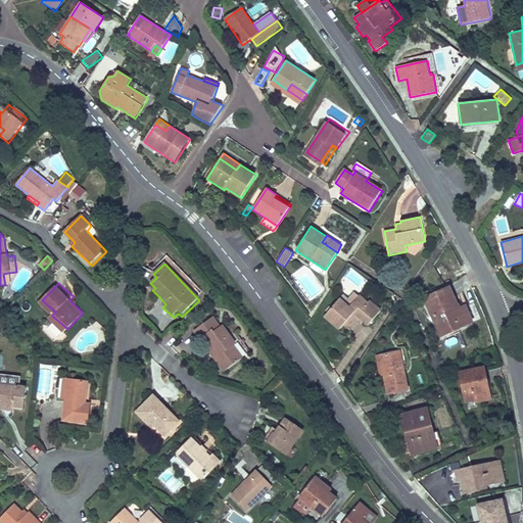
[(460,307),(450,286),(446,287),(456,308),(460,307)]
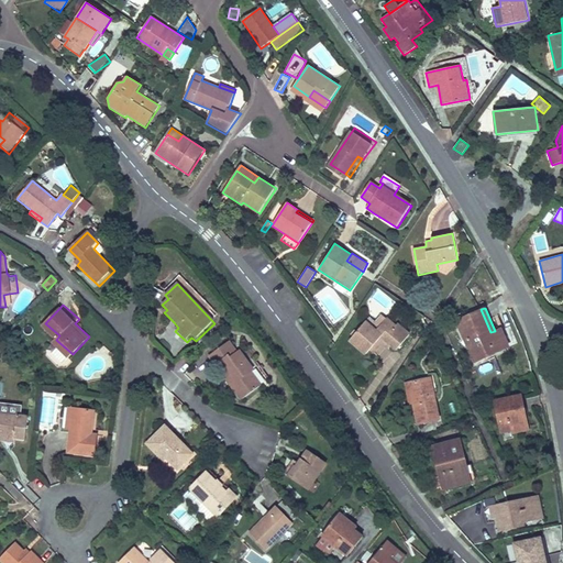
[(510,346),(501,328),(495,331),(490,332),(481,309),(455,320),(464,341),(470,339),(479,361),(510,346)]
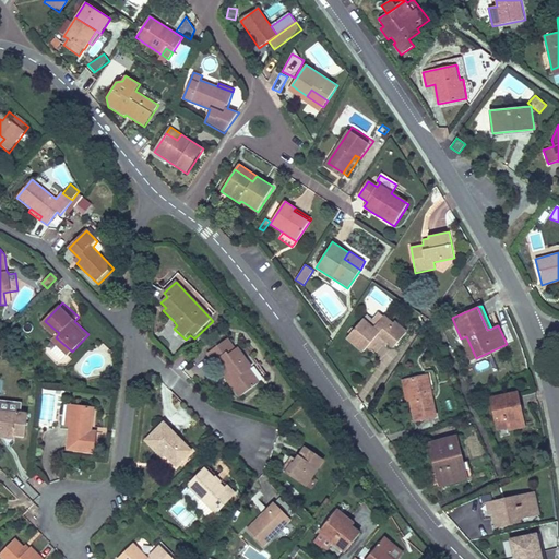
[(372,320),(377,324),(383,317),(379,312),(372,320)]
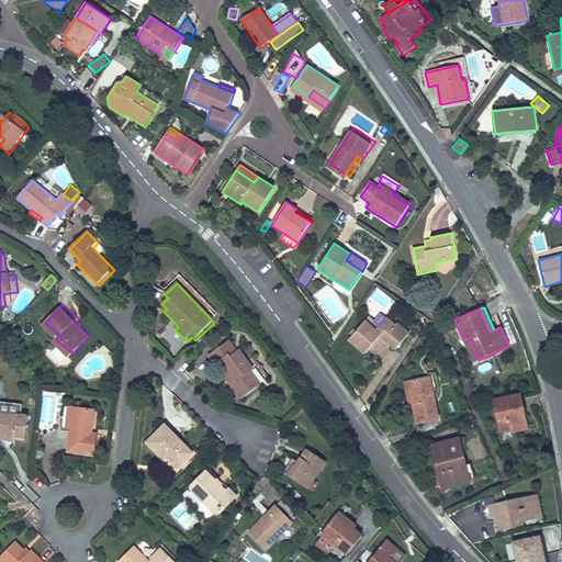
[(374,322),(368,317),(366,321),(380,332),(390,319),(386,317),(385,318),(379,326),(374,322)]
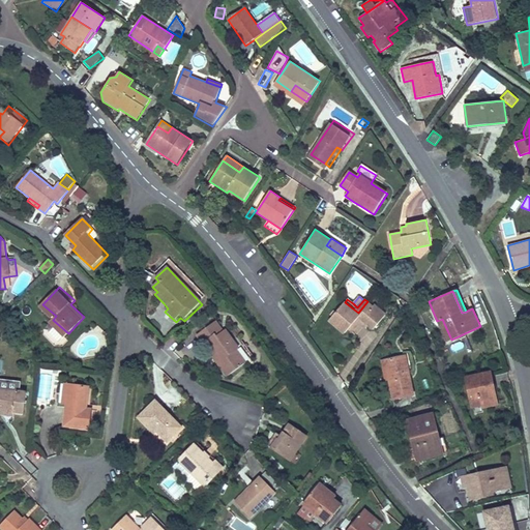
[(88,313),(75,300),(70,304),(84,317),(88,313)]
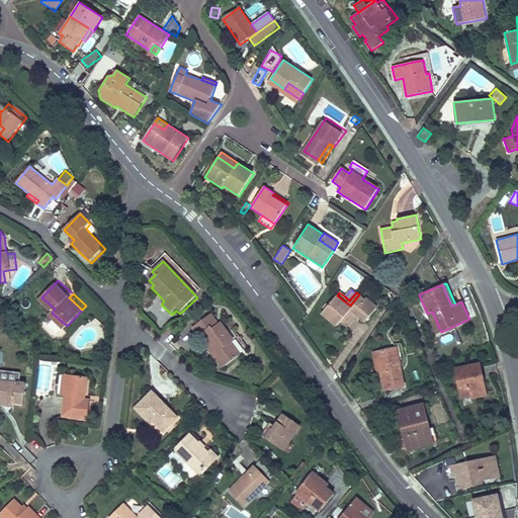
[(335,327),(349,311),(363,323),(377,307),(366,297),(364,299),(359,294),(350,306),(337,295),(321,314),(335,327)]
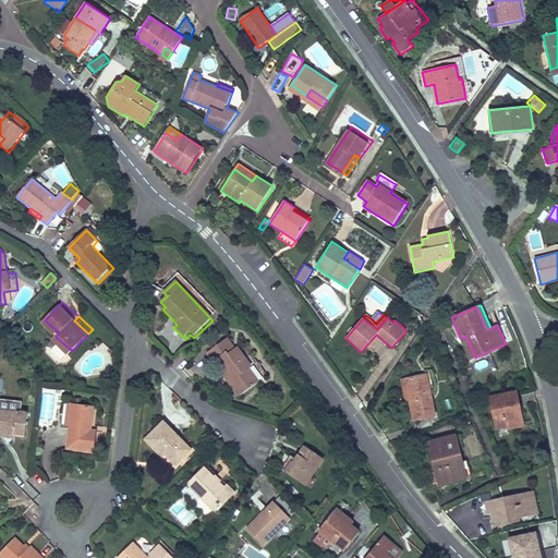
[(105,341),(116,351),(118,348),(118,342),(110,336),(105,341)]
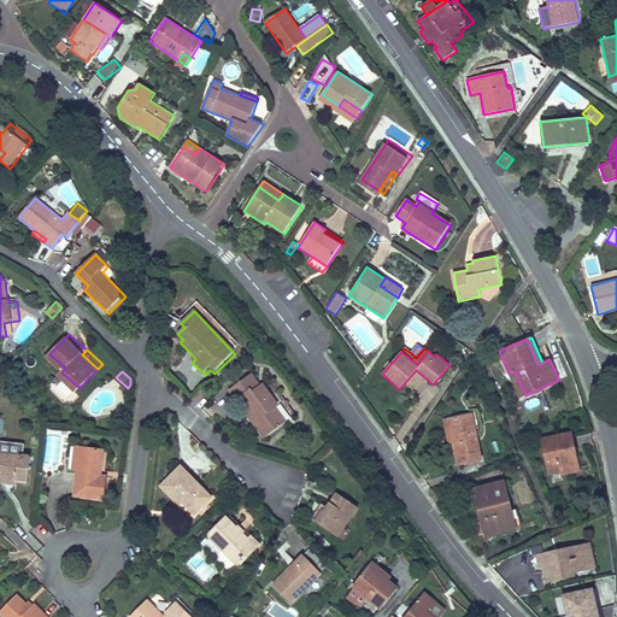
[(509,374),(519,398),(526,395),(515,371),(509,374)]
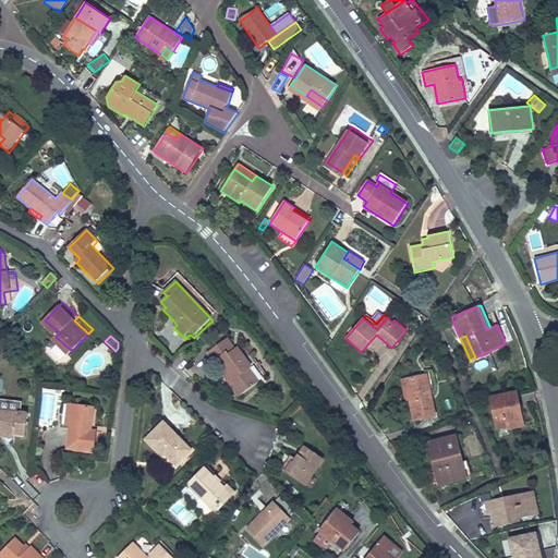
[(65,359),(72,351),(56,337),(53,338),(55,348),(65,359)]
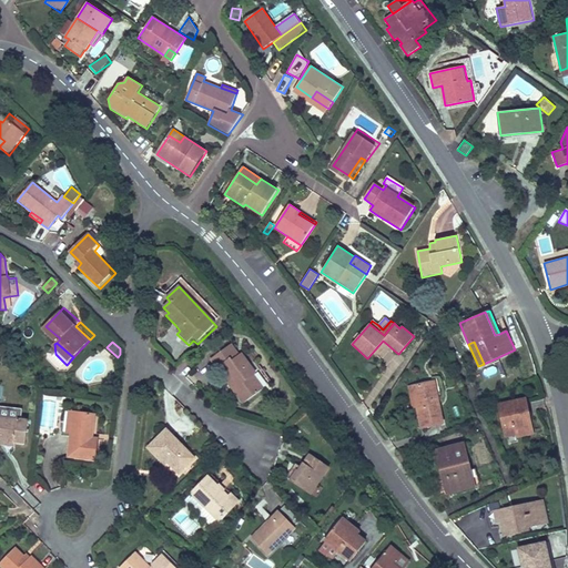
[(230,379),(236,389),(246,403),(265,389),(256,376),(259,374),(243,353),(241,355),(233,344),(213,357),(221,368),(224,365),(233,377),(230,379)]
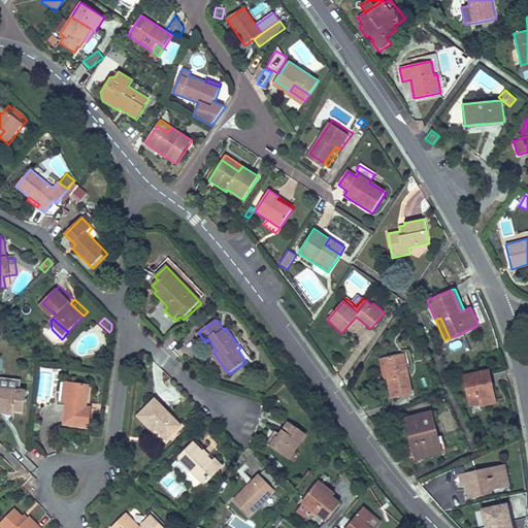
[(405,354),(378,359),(384,380),(387,378),(391,399),(414,394),(405,354)]
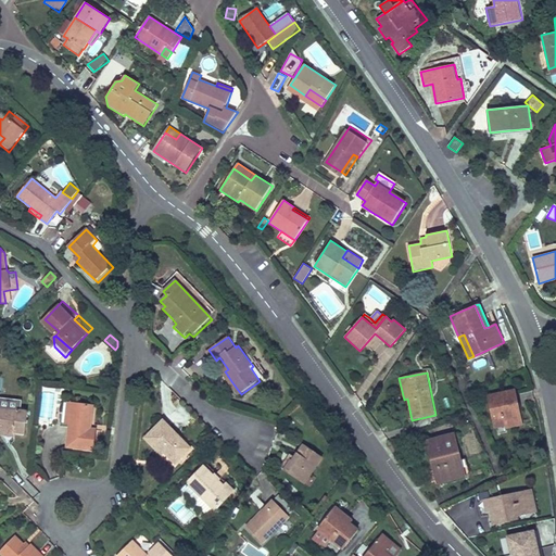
[(516,389),(487,395),(494,429),(505,427),(506,429),(523,426),(516,389)]
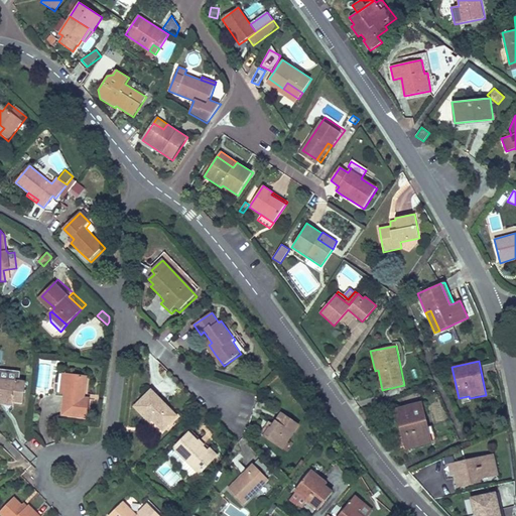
[(0,370),(0,403),(15,405),(16,401),(23,402),(26,382),(19,382),(20,373),(0,370)]
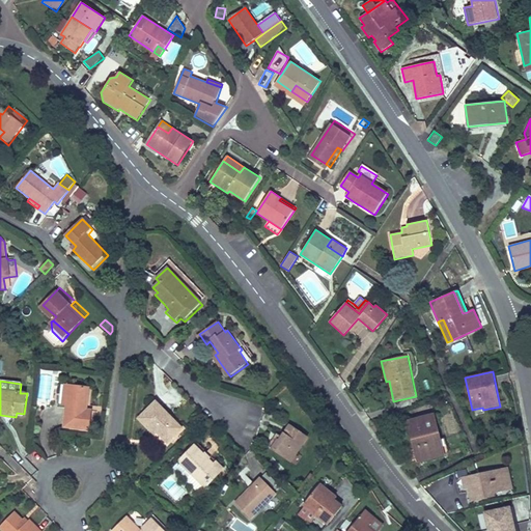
[(64,427),(88,430),(90,413),(83,412),(83,407),(87,407),(89,389),(62,386),(60,404),(66,406),(64,427)]
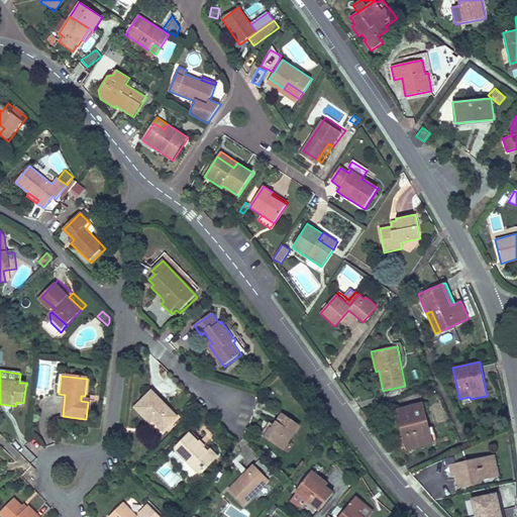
[(178,417),(151,391),(134,408),(147,420),(149,418),(164,431),(178,417)]
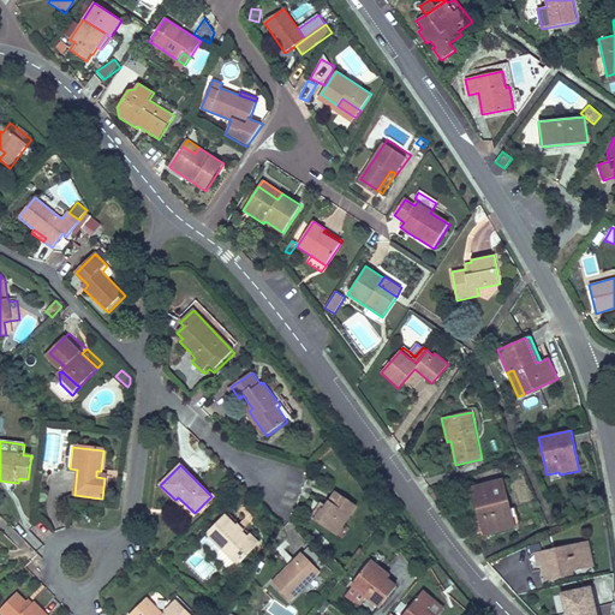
[(515,529),(503,478),(471,487),(483,537),(515,529)]
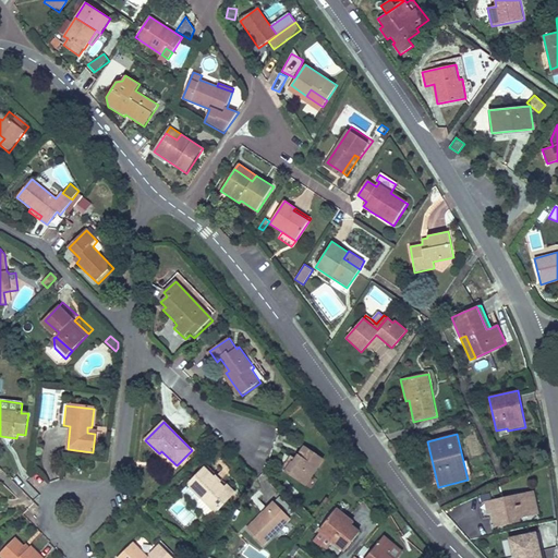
[(287,472),(307,486),(314,476),(313,475),(324,460),(306,448),(294,464),(293,463),(287,472)]
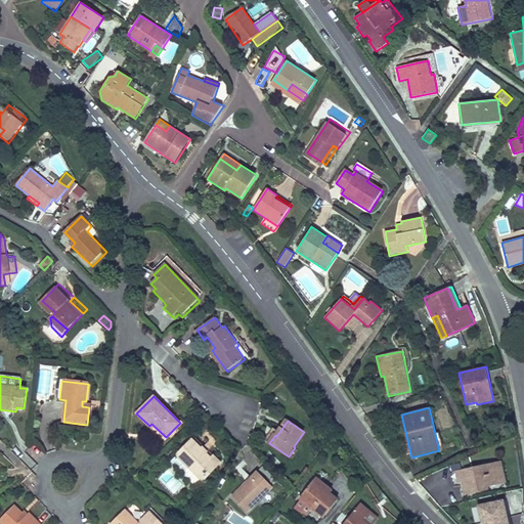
[(221,464),(205,446),(203,449),(193,440),(177,455),(204,481),(221,464)]
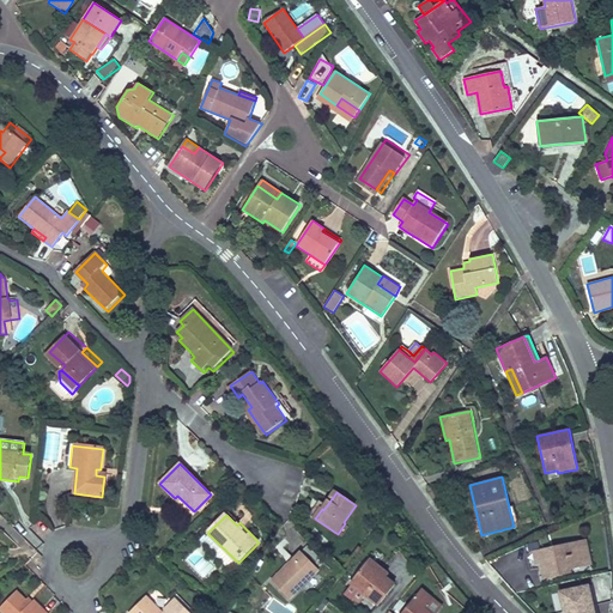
[(590,542),(536,552),(539,566),(545,566),(547,580),(570,576),(569,571),(594,566),(590,542)]
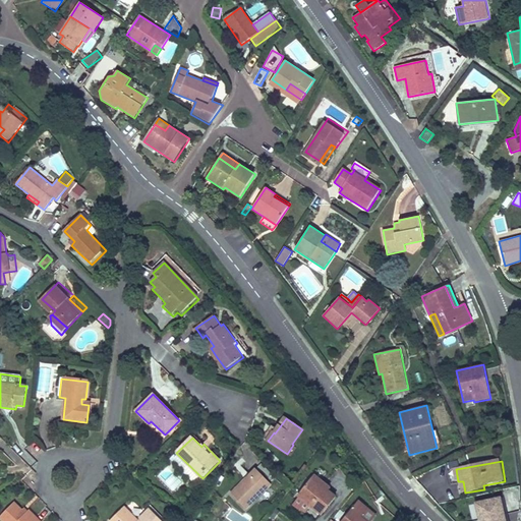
[(273,484),(258,471),(256,469),(245,479),(232,493),(248,509),(273,484)]
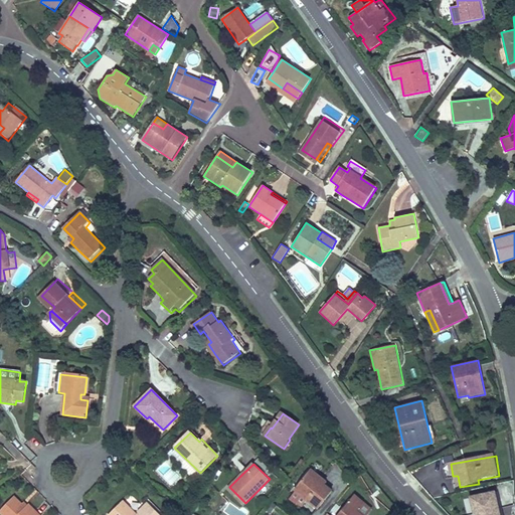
[(310,475),(307,479),(325,492),(328,489),(310,475)]
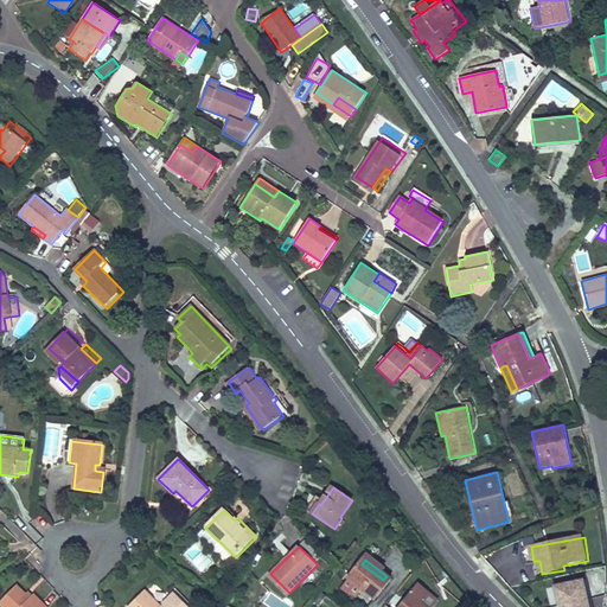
[(383,580),(362,564),(347,585),(377,606),(391,587),(383,580)]
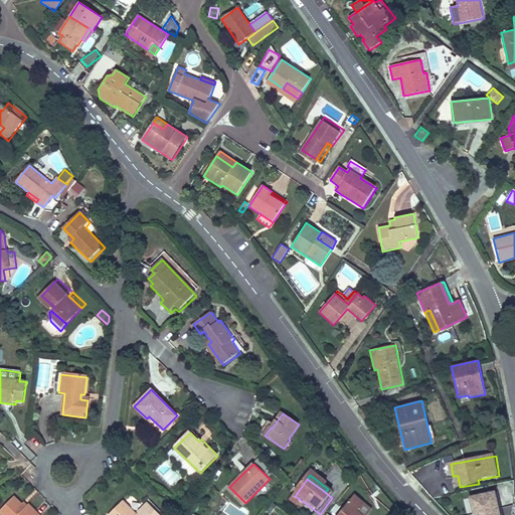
[(499,514),(494,495),(468,500),(472,514),(499,514)]
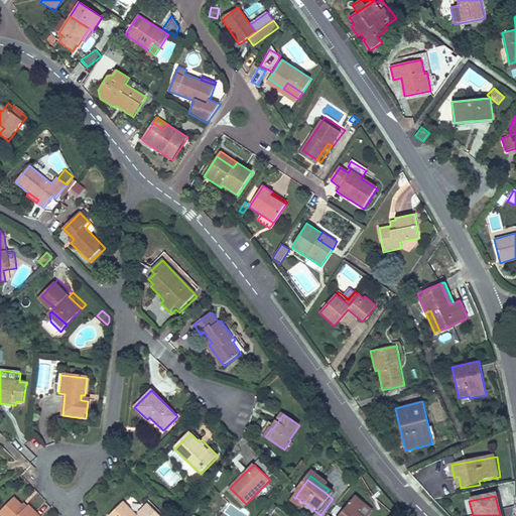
[(362,515),(359,514),(365,505),(354,498),(341,515),(362,515)]
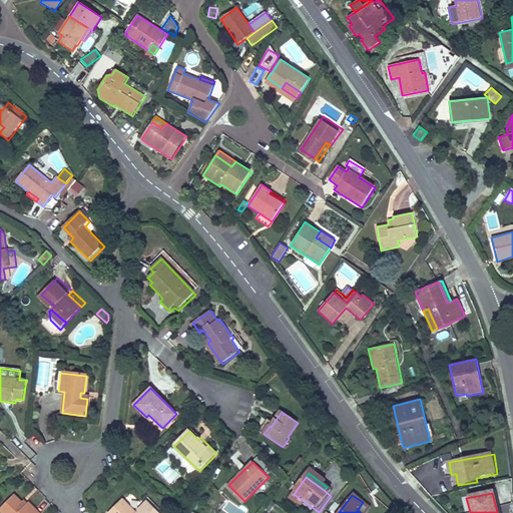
[(37,512),(25,502),(23,505),(14,497),(0,511),(0,512),(37,512)]
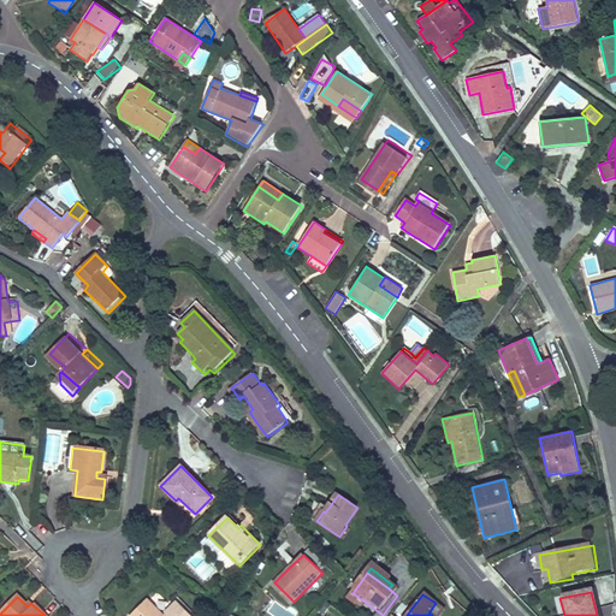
[(190,615),(176,600),(163,614),(147,598),(129,615),(190,615)]
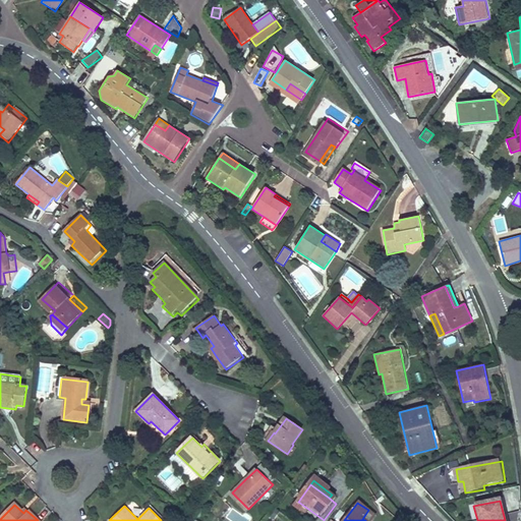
[(373,520),(378,516),(368,510),(362,519),(365,520),(373,520)]
